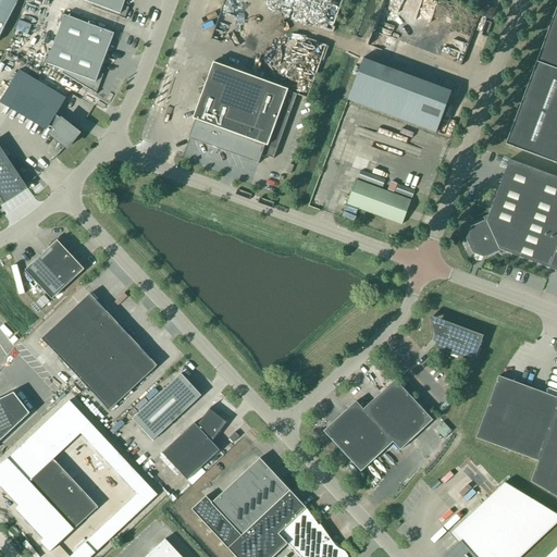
[(0,0),(0,36),(19,1),(16,0),(0,0)]
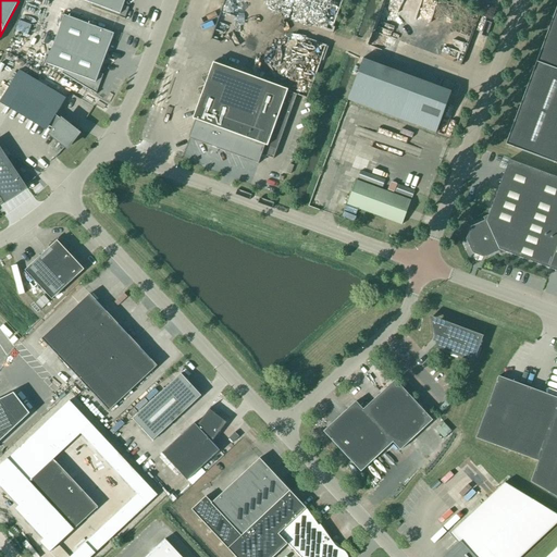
[(124,20),(128,9),(123,7),(125,0),(81,0),(93,4),(91,8),(124,20)]
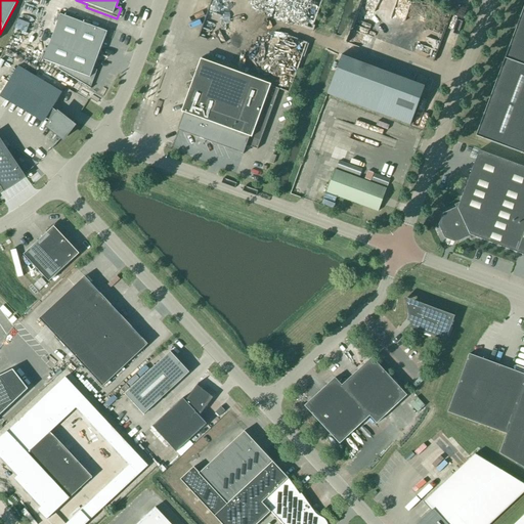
[(523,5),(476,136),(523,154),(523,5)]
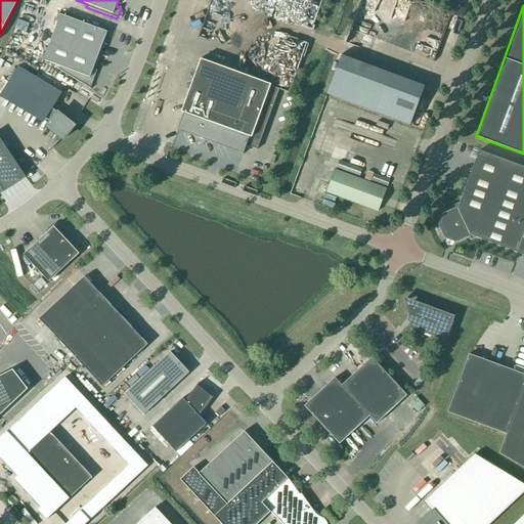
[(91,90),(91,89),(90,89),(97,72),(93,70),(107,33),(60,16),(44,62),(60,68),(59,72),(91,90)]
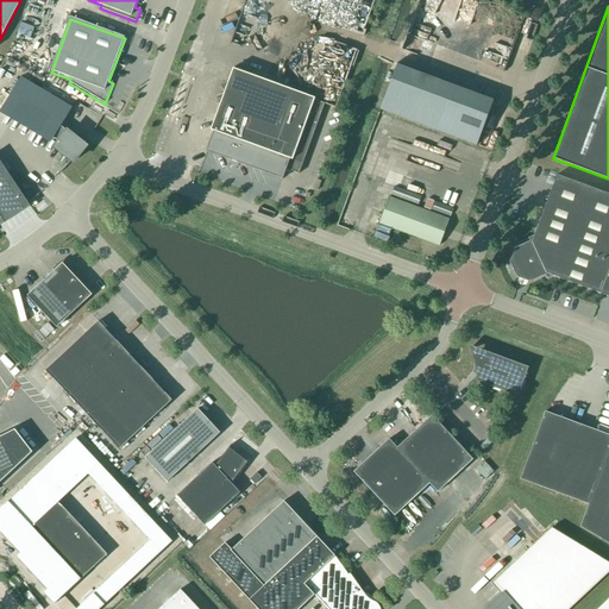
[(300,175),(326,104),(316,100),(316,99),(313,98),(233,69),(230,81),(220,86),(224,93),(215,98),(219,106),(211,131),(214,131),(206,152),(230,161),(228,164),(237,167),(239,164),(283,180),(287,169),(300,175)]
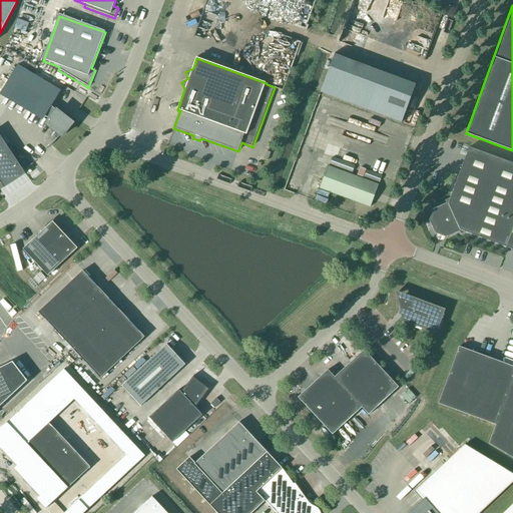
[(334,58),(321,92),(401,122),(414,88),(334,58)]
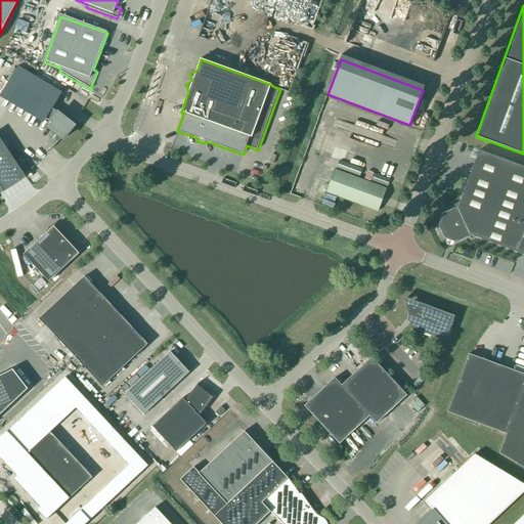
[(72,124),(53,107),(62,93),(18,67),(2,93),(51,122),(47,126),(60,137),(51,148),(52,148),(62,137),(72,126),(76,121),(75,120),(72,124)]
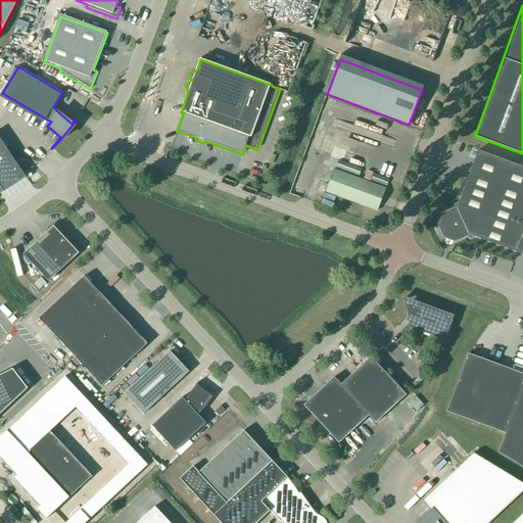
[(426,78),(408,72),(406,78),(424,85),(426,78)]
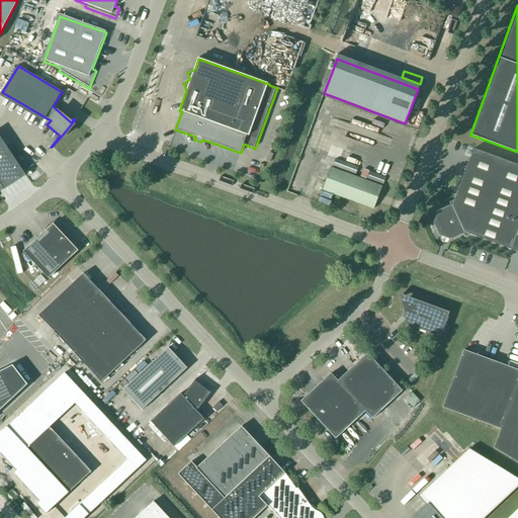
[(25,175),(0,137),(0,183),(4,189),(25,175)]
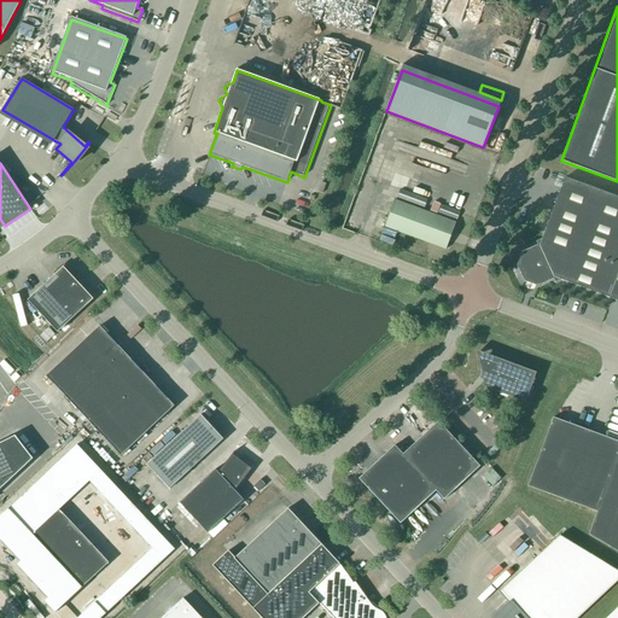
[(617,301),(617,197),(565,178),(542,239),(536,243),(537,245),(523,252),(517,266),(524,281),(538,287),(553,280),(555,283),(561,280),(617,301)]
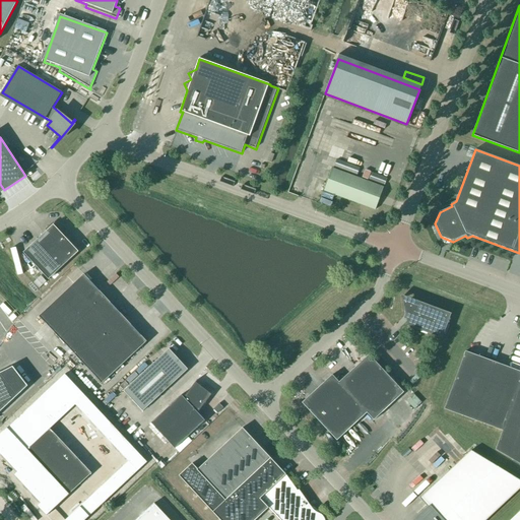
[(356,176),(360,169),(336,159),(333,168),(356,176)]
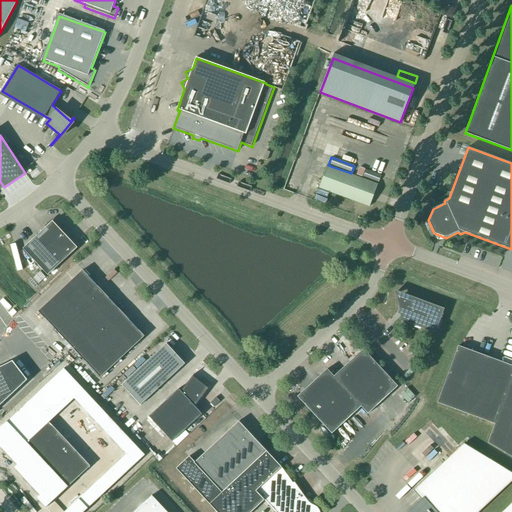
[(369,207),(378,185),(327,166),(319,188),(369,207)]
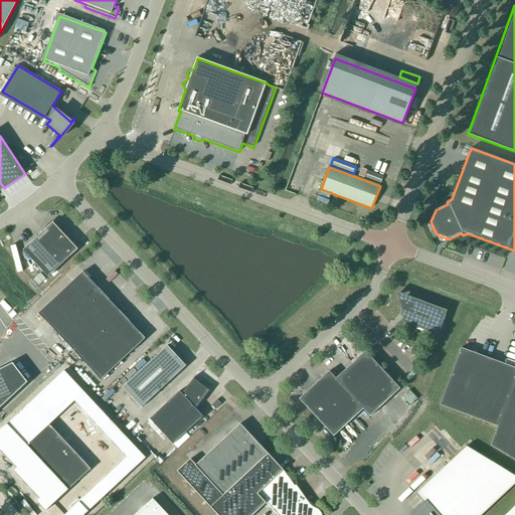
[(380,184),(383,177),(368,171),(365,178),(380,184)]
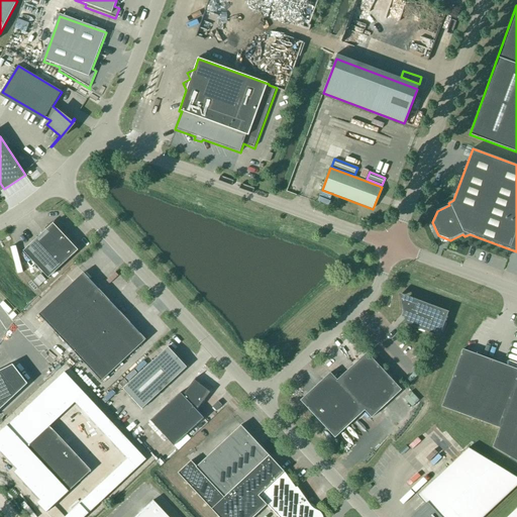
[(48,279),(78,250),(54,223),(23,251),(48,279)]
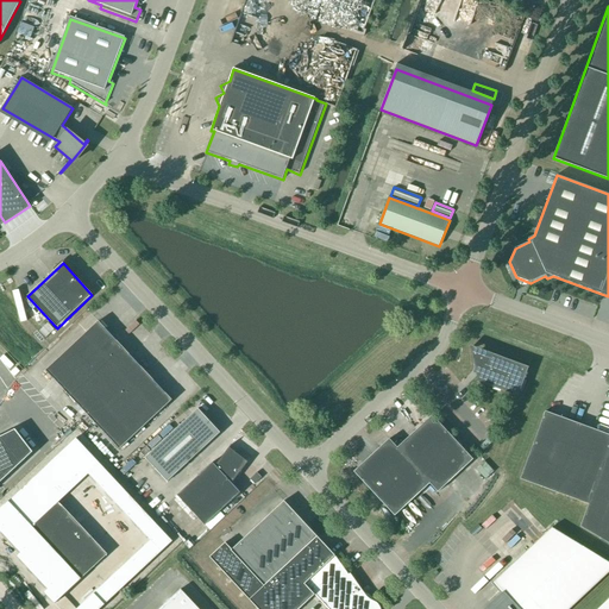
[(99,321),(45,371),(119,450),(173,401),(99,321)]
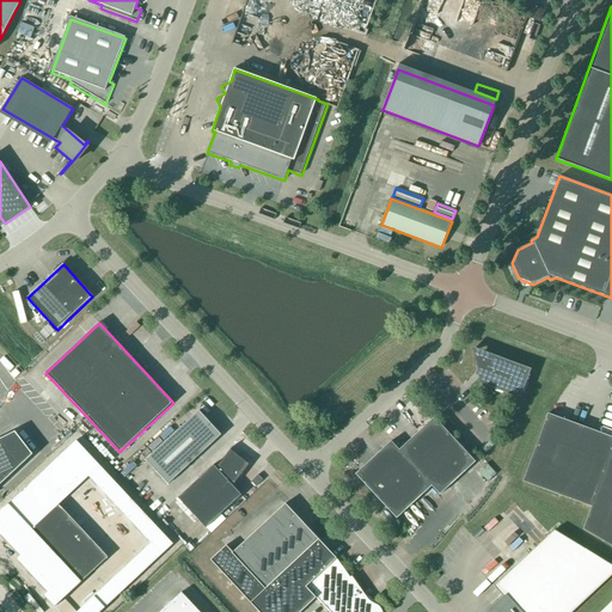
[(520,399),(531,369),(483,352),(477,369),(481,384),(520,399)]
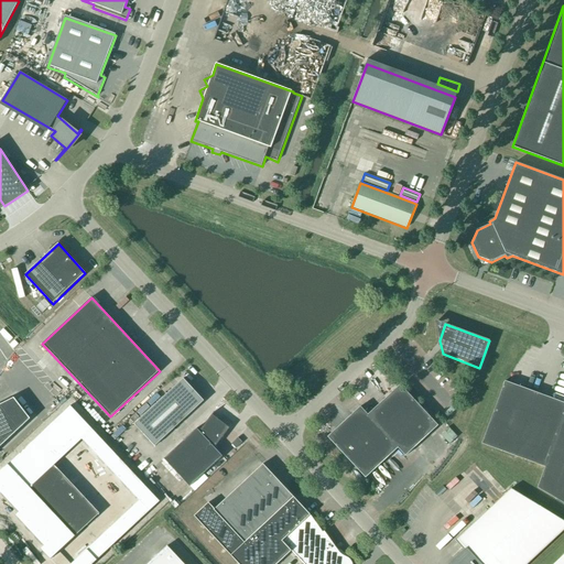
[(154,447),(204,401),(183,379),(133,424),(154,447)]
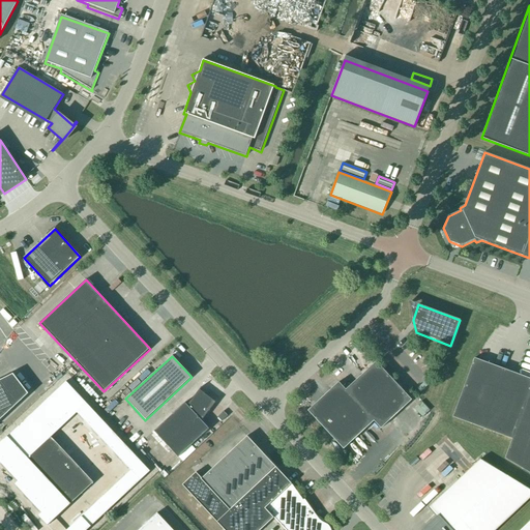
[(497,434),(519,375),(474,358),(452,417),(497,434)]
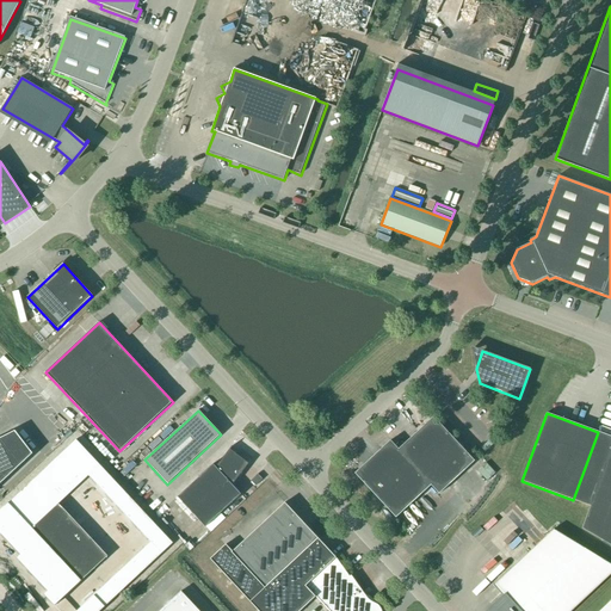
[(475,461),(433,417),(399,449),(390,440),(355,474),(396,518),(431,486),(439,494),(475,461)]
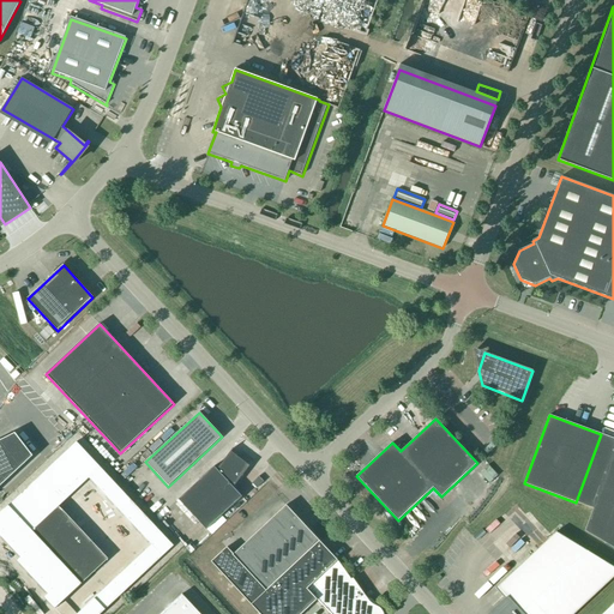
[(0,486),(32,456),(14,433),(0,440),(0,486)]
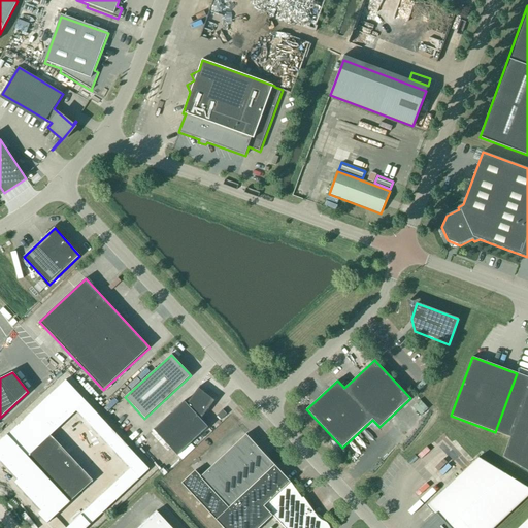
[(527,471),(527,376),(517,373),(495,432),(510,437),(503,457),(527,471)]
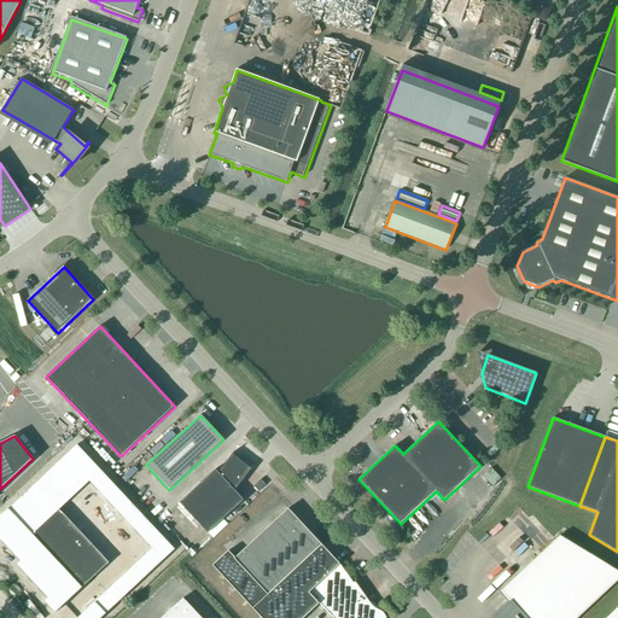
[(76,445),(0,517),(0,541),(19,561),(16,565),(48,598),(45,601),(54,612),(108,563),(58,509),(88,481),(152,547),(77,617),(99,617),(174,548),(76,445)]
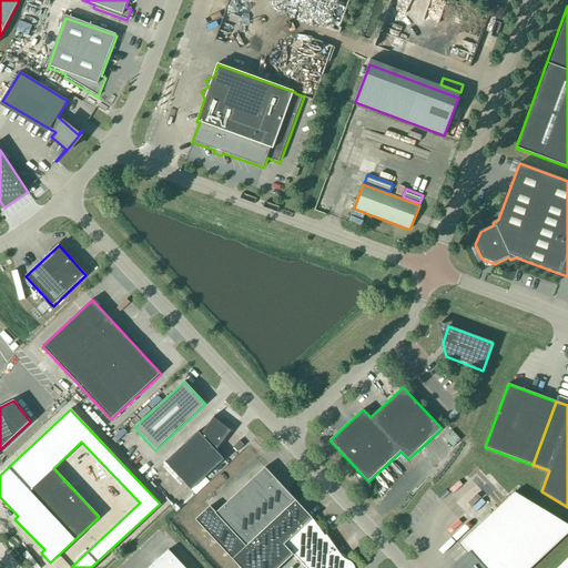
[(216,452),(231,432),(214,418),(216,415),(215,415),(201,435),(199,432),(165,463),(191,490),(224,459),(216,452)]
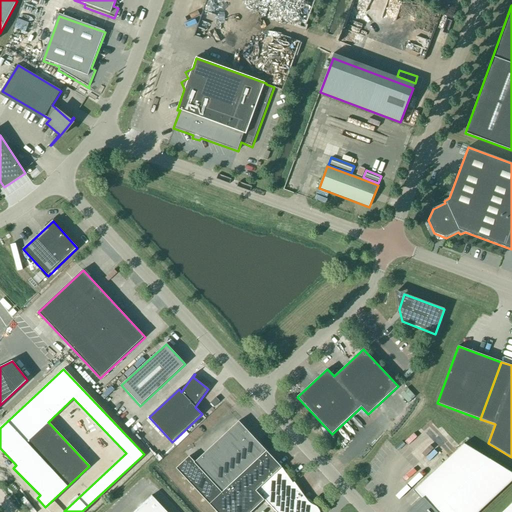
[(214,407),(220,402),(216,397),(210,403),(214,407)]
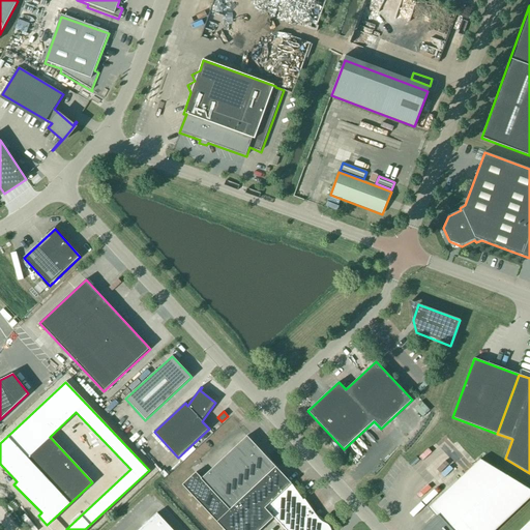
[(222,527),(281,472),(247,437),(202,479),(196,473),(182,486),(222,527)]
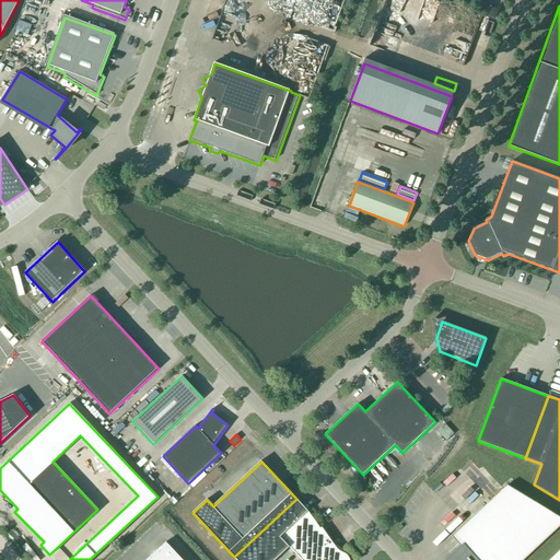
[(524,559),(559,526),(559,517),(508,486),(453,537),(463,548),(450,559),(524,559)]
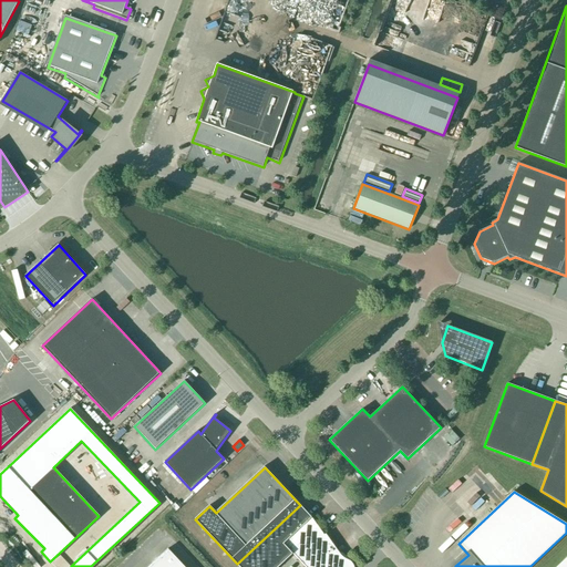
[(300,505),(237,564),(239,566),(278,566),(292,554),(305,566),(353,566),(354,566),(353,565),(352,564),(351,563),(351,562),(350,560),(347,559),(344,558),(341,555),(326,534),(325,536),(312,518),(300,505)]
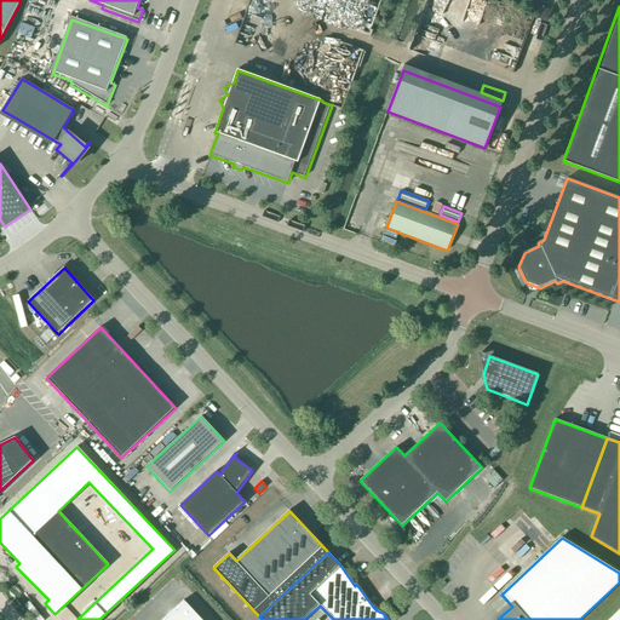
[(201,619),(183,601),(162,619),(201,619)]
